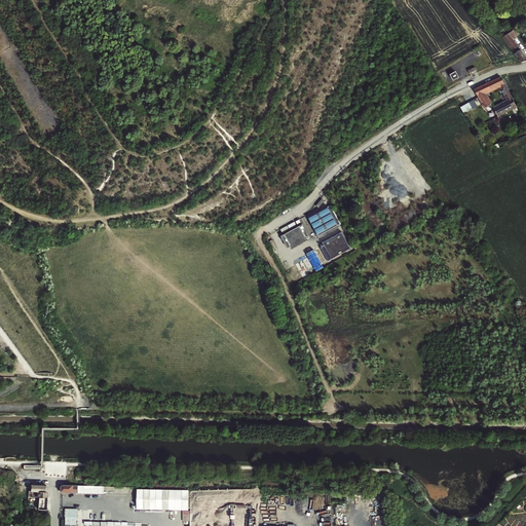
[(515,29),(503,38),(522,63),(525,62),(525,57),(513,39),(517,37),(516,35),(518,33),(515,29)]
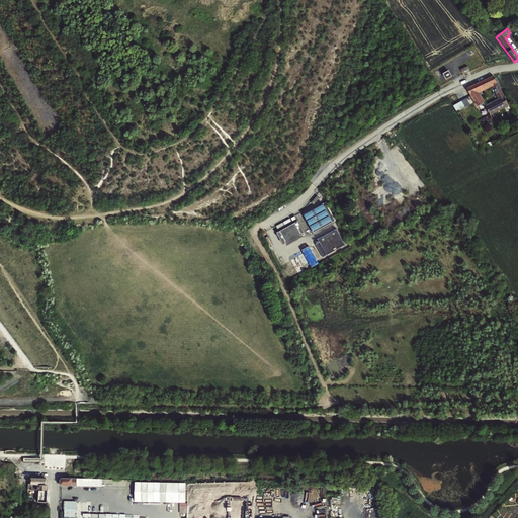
[(486,104),(491,112),(508,102),(492,74),(488,76),(500,96),(486,104)]
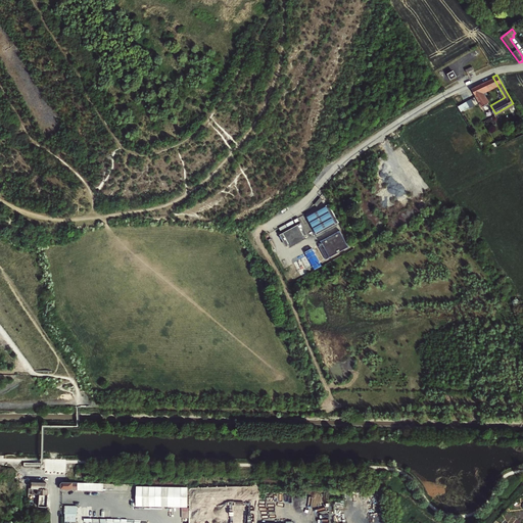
[(493,86),(488,79),(483,82),(487,90),(493,86)]
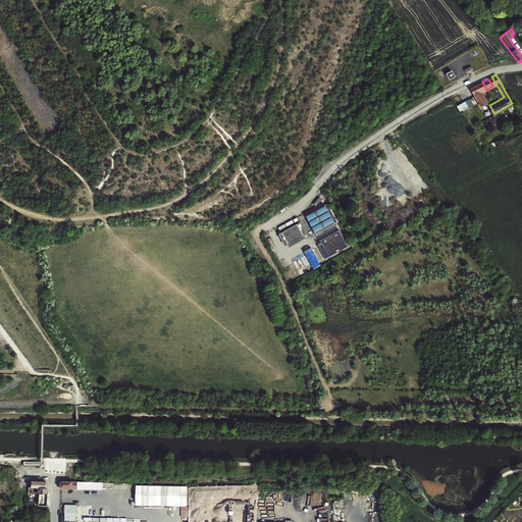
[(481,93),(484,91),(486,90),(482,82),(471,89),(481,107),(483,106),(487,104),(481,94),(481,93)]
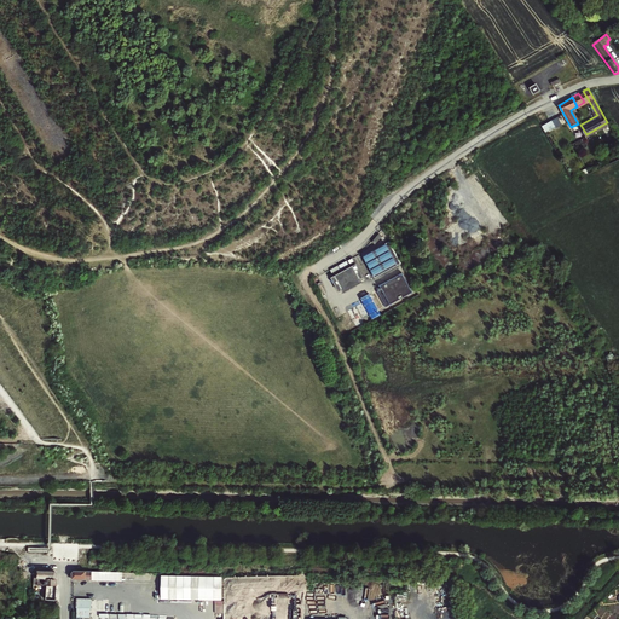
[(544,125),(548,132),(566,123),(562,116),(544,125)]
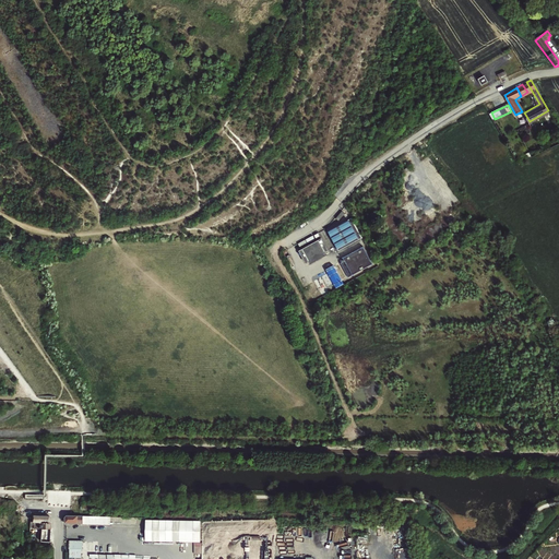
[(526,158),(536,153),(528,138),(518,143),(526,158)]
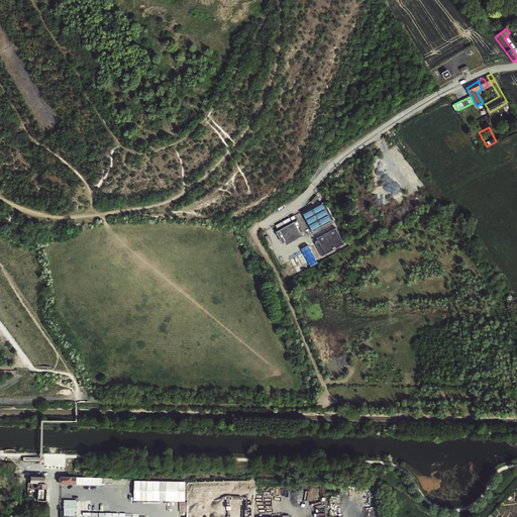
[(353,183),(351,184),(354,190),(362,185),(359,182),(354,185),(353,183)]
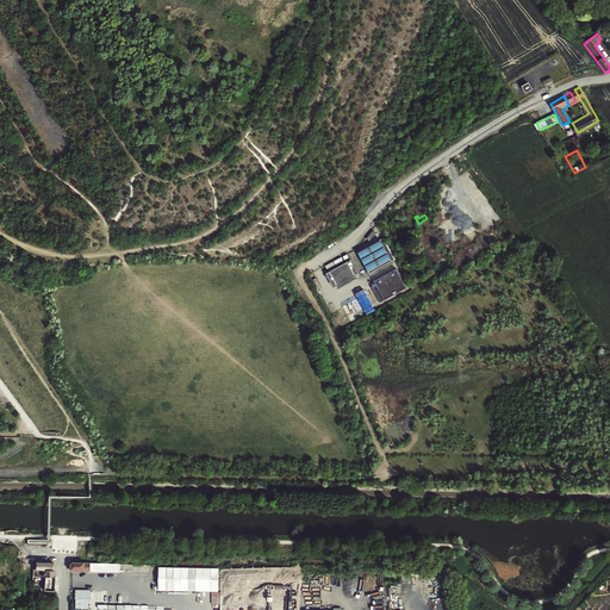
[(396,219),(385,228),(390,235),(402,228),(396,219)]
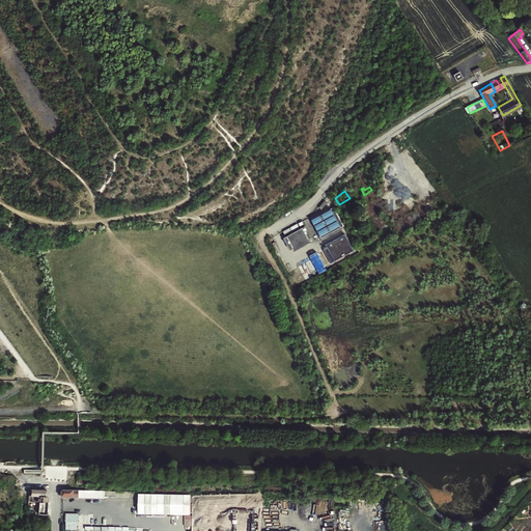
[(340,205),(343,210),(362,197),(359,193),(357,191),(352,196),(352,197),(340,205)]
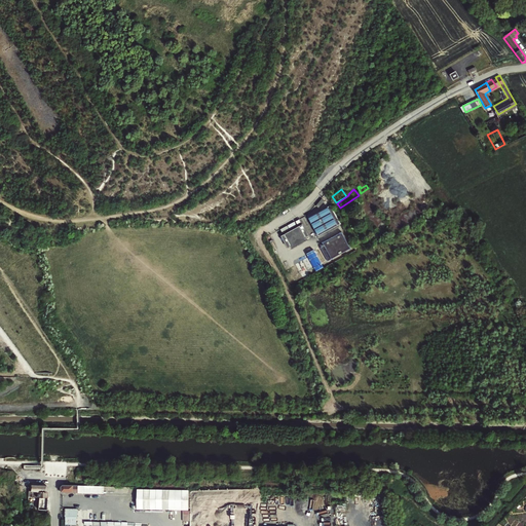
[(325,199),(318,203),(322,210),(329,205),(325,199)]
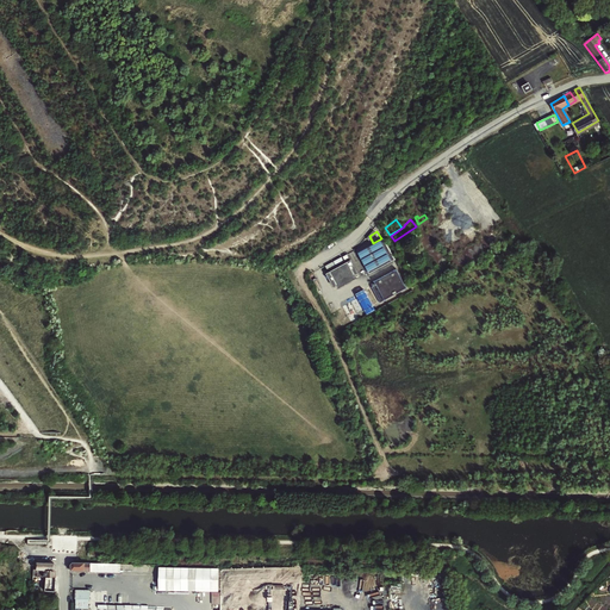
[(385,240),(361,251),(372,273),(396,261),(385,240)]
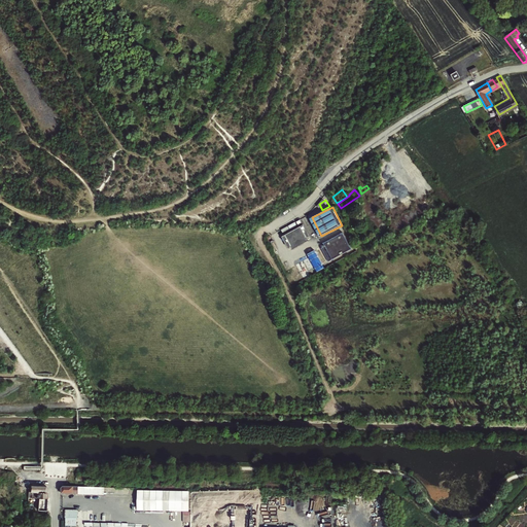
[(308,241),(307,238),(309,236),(304,225),(282,237),(288,247),(290,246),(292,249),(308,241)]
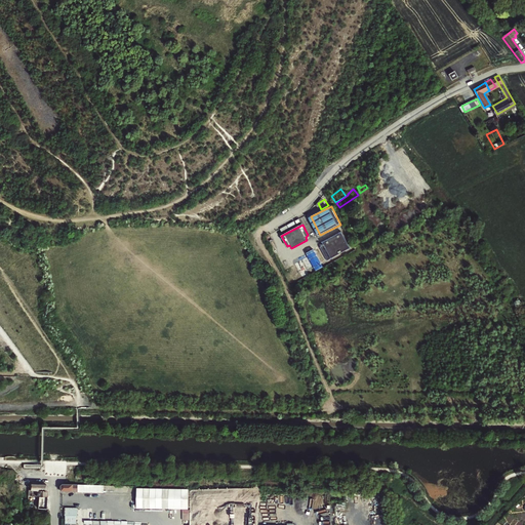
[(327,260),(352,249),(345,232),(320,242),(327,260)]
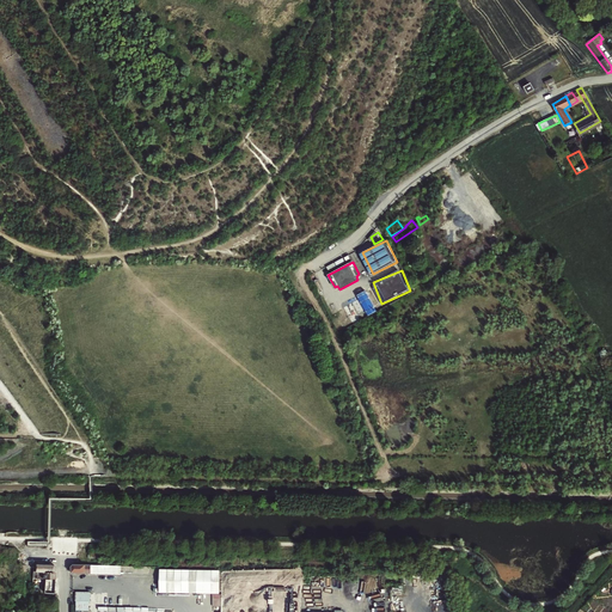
[(363,291),(340,304),(352,324),(369,314),(368,311),(372,310),(372,311),(374,310),(363,291)]
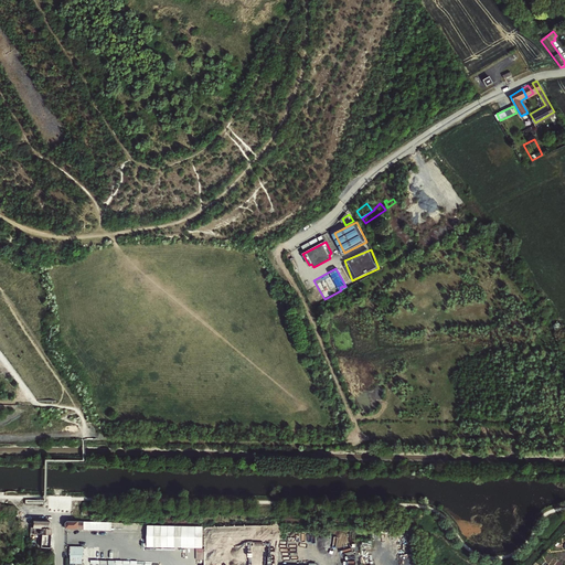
[(30,526),(34,526),(35,520),(24,520),(23,533),(28,533),(28,526),(30,526)]
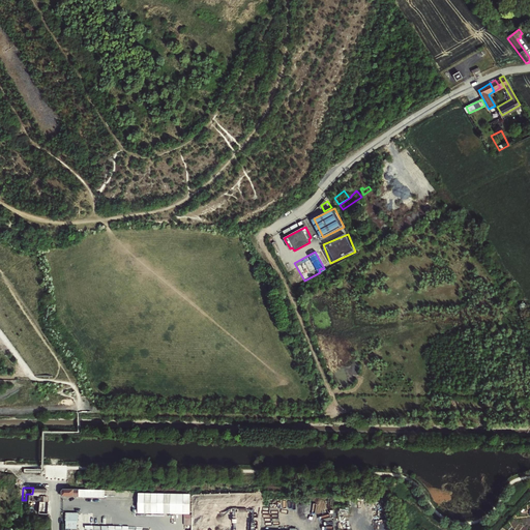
[(139,512),(192,513),(193,493),(139,492),(139,512)]
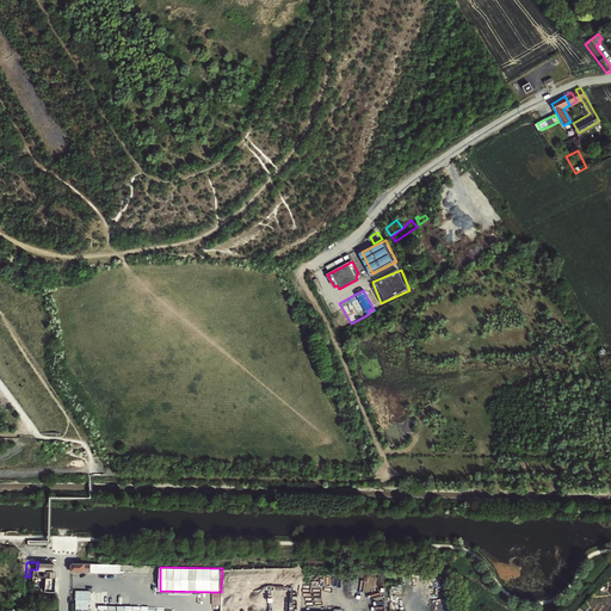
[(78,590),(79,609),(92,609),(92,590),(78,590)]
